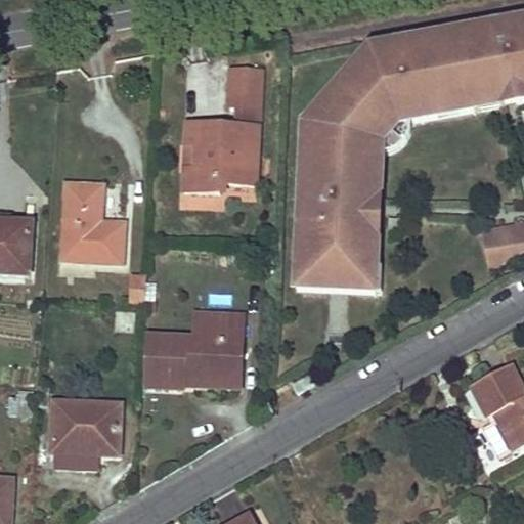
[(301,214),(298,292),(370,295),(372,276),(378,276),(379,265),(372,264),(373,235),(380,235),(382,205),(374,205),(376,182),(382,183),(384,156),(384,144),(399,127),(411,125),(438,120),(437,114),(457,110),(459,117),(476,114),(475,106),(504,101),(505,107),(523,104),(523,24),(508,27),(509,33),(493,36),(492,30),(450,37),(452,47),(381,59),(315,133),(311,214),(301,214)]
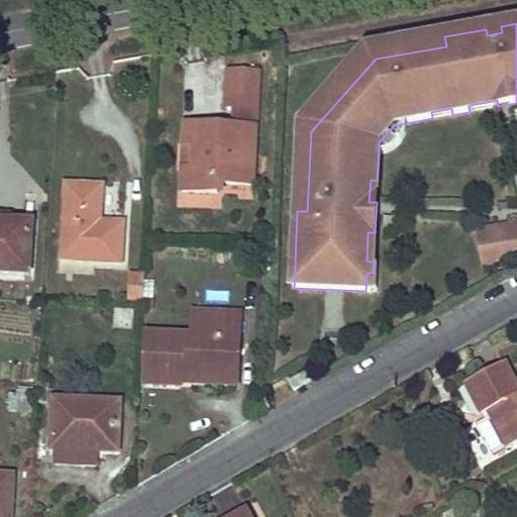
[(486,29),(487,35),(502,32),(501,26),(486,29)]
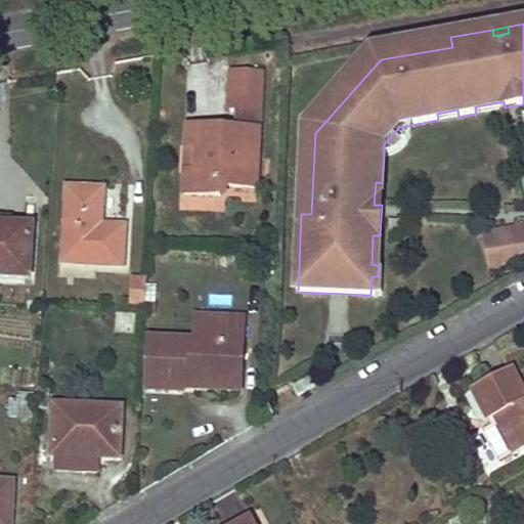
[(381,59),(452,47),(450,37),(372,51),(305,126),(301,214),(311,214),(315,133),(381,59)]
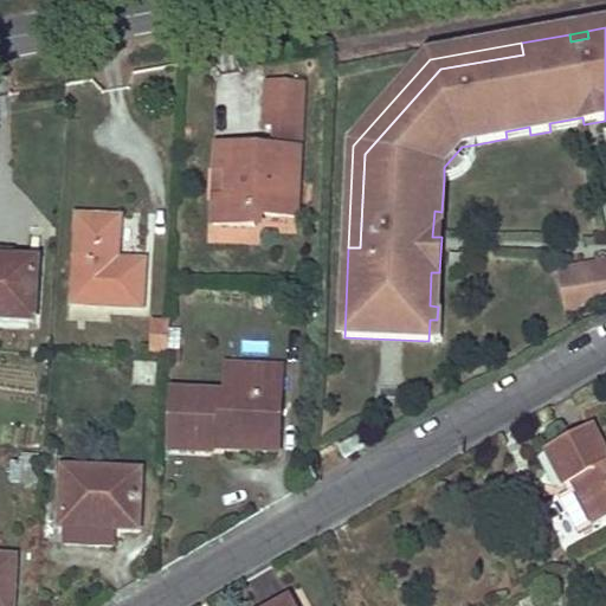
[(276,126),(275,149),(300,152),(303,86),(268,84),(265,126),(276,126)]
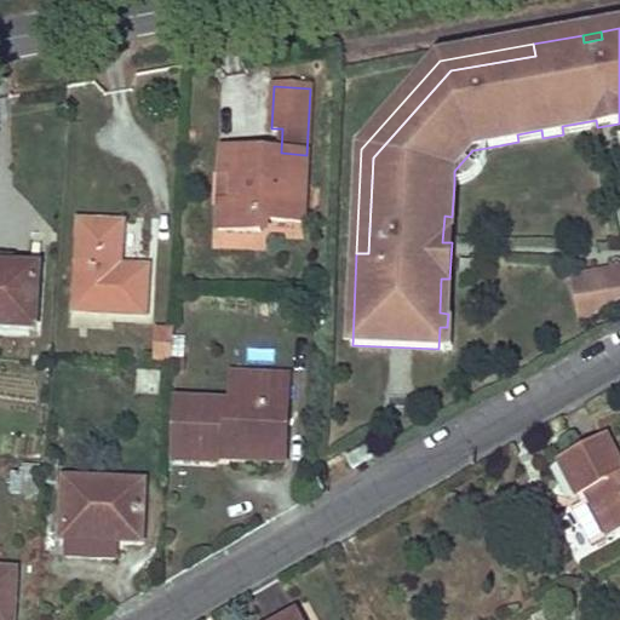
[(563,135),(597,127),(596,120),(562,126),(563,135)]
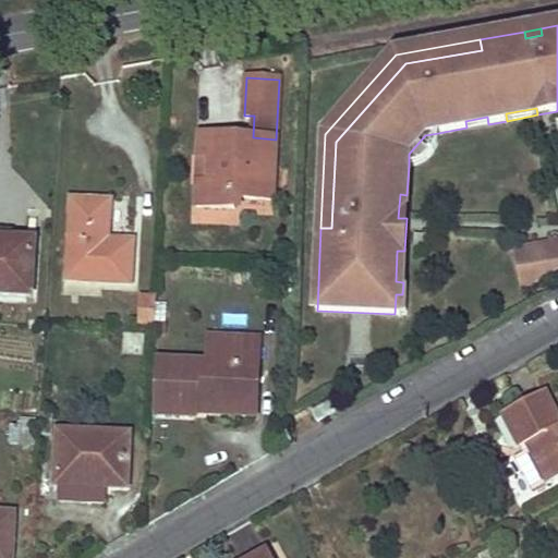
[(466,128),(488,124),(487,117),(465,121),(466,128)]
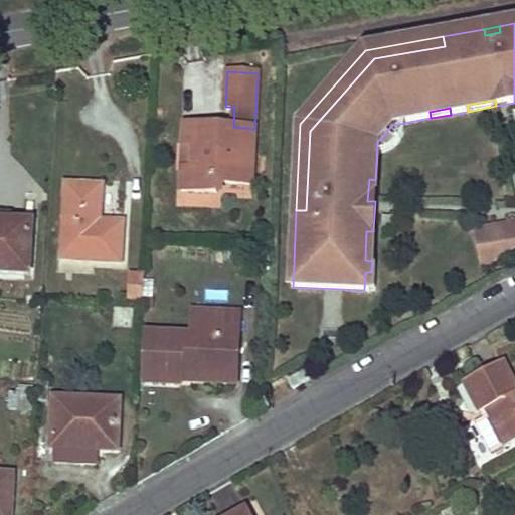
[(392,125),(377,142),(377,153),(387,151),(391,149),(398,143),(401,138),(404,128),(404,123),(392,125)]
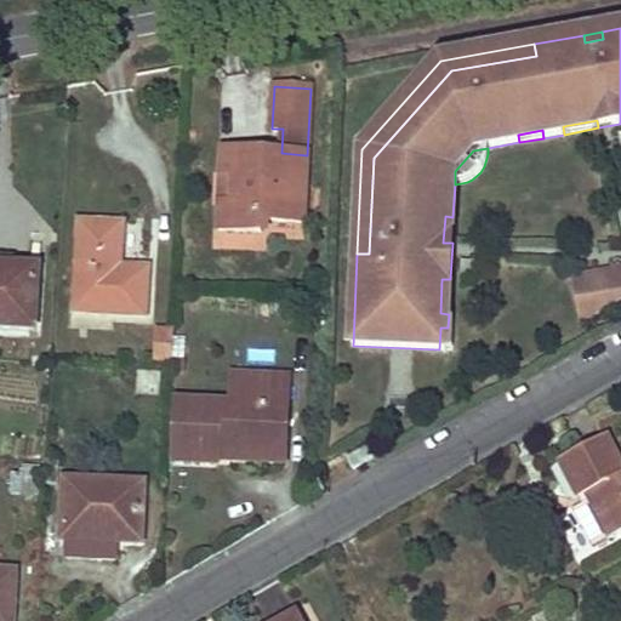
[(220,205),(218,231),(261,233),(262,222),(303,224),(307,155),(281,153),(263,153),(262,160),(254,160),(254,152),(222,151),(221,175),(233,175),(232,205),(220,205)]
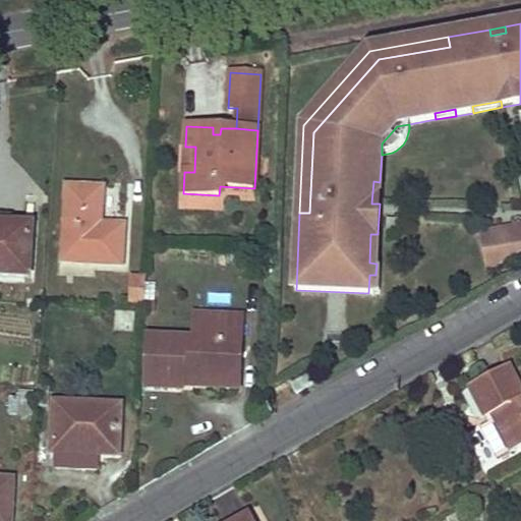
[(185,147),(184,172),(194,172),(195,147),(185,147)]
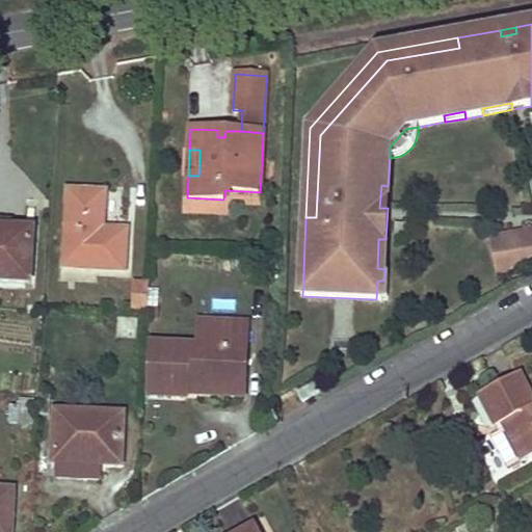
[(388,208),(388,186),(381,185),(379,208),(388,208)]
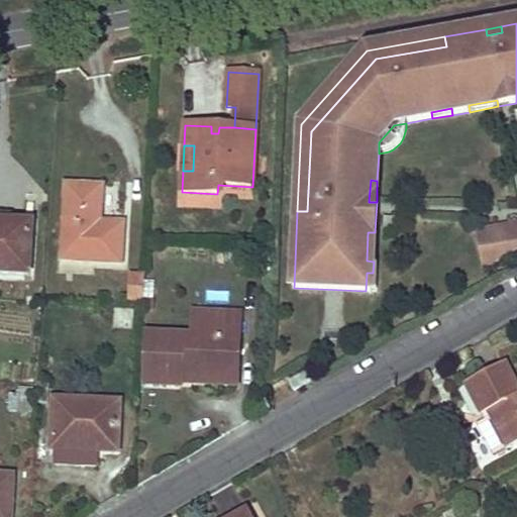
[(103,187),(66,185),(62,261),(122,264),(123,223),(101,222),(98,222),(99,214),(102,214),(103,187)]
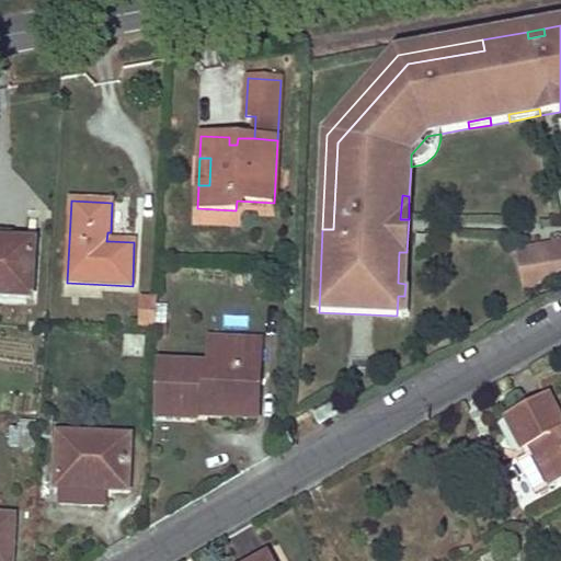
[(0,241),(0,297),(33,299),(36,243),(0,241)]
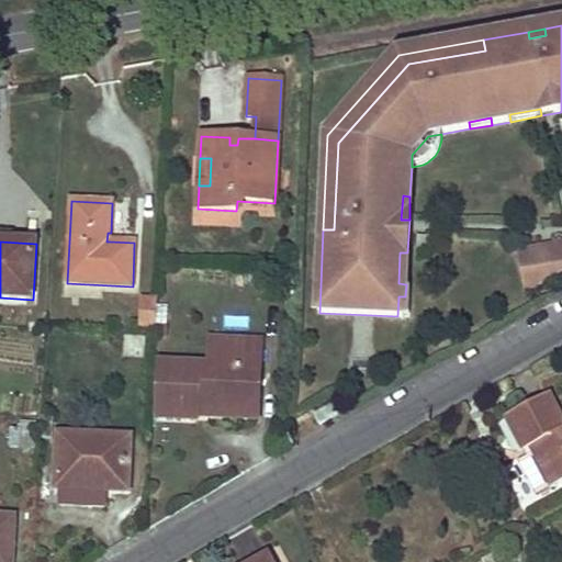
[(561,244),(553,246),(554,257),(546,258),(543,248),(519,253),(527,292),(561,272),(561,244)]
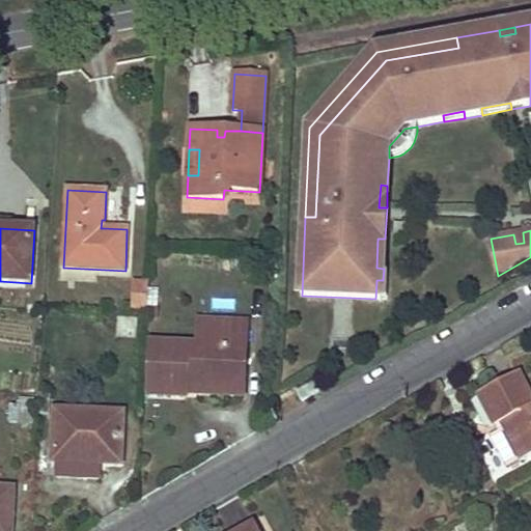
[(523,232),(513,234),(515,244),(524,243),(523,232)]
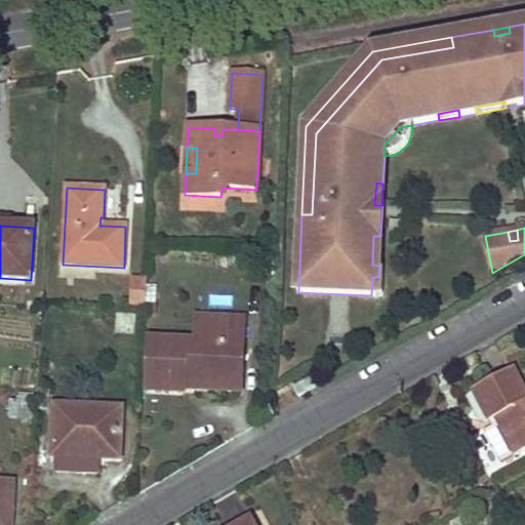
[(372,265),(379,266),(380,236),(373,236),(372,265)]
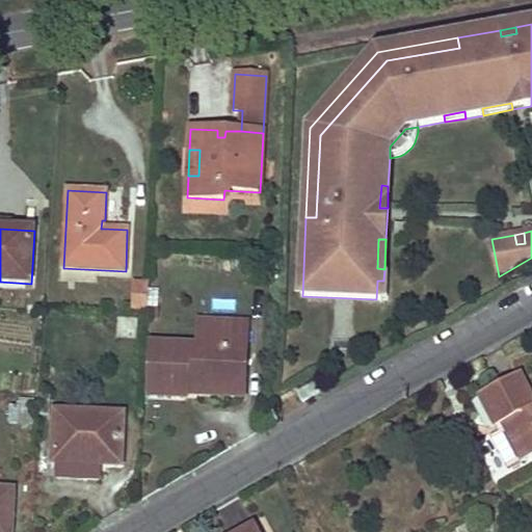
[(150,283),(134,282),(132,311),(148,312),(150,283)]
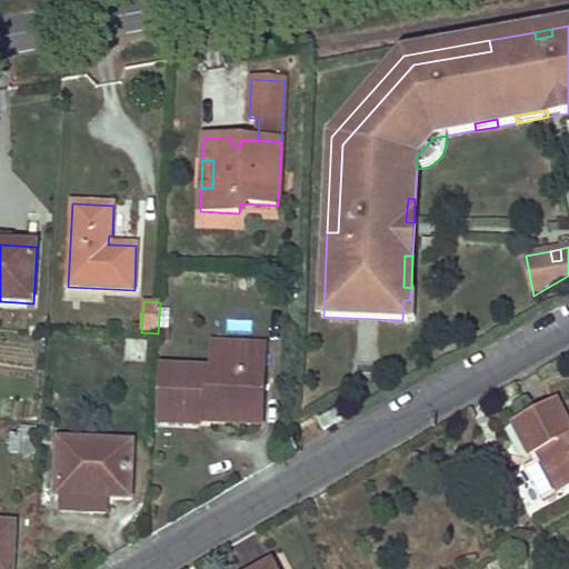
[(127,337),(123,359),(147,362),(150,340),(127,337)]
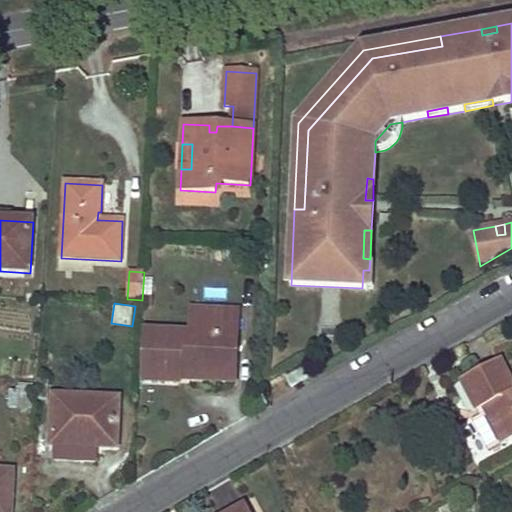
[(179,382),(179,379),(180,369),(228,372),(229,337),(237,337),(238,312),(192,310),(191,333),(145,331),(143,380),(179,382)]
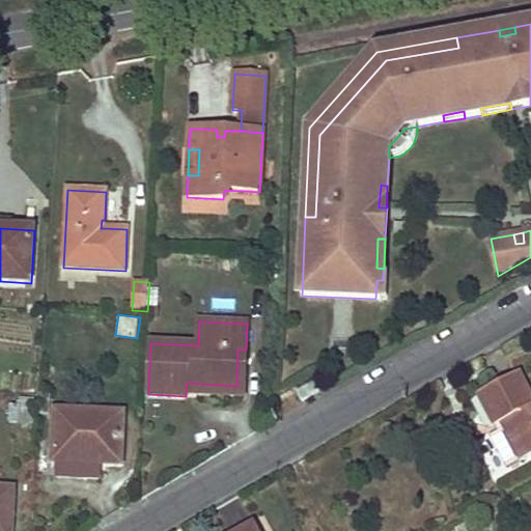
[(187,383),(186,393),(244,395),(246,350),(238,350),(236,386),(187,383)]
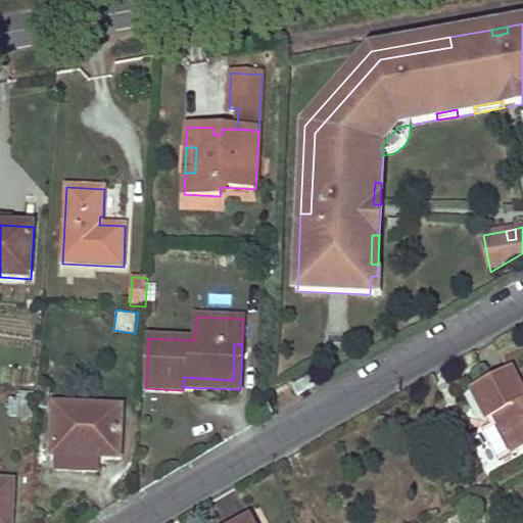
[(483,429),(501,462),(522,449),(522,391),(511,369),(472,389),(491,425),(483,429)]
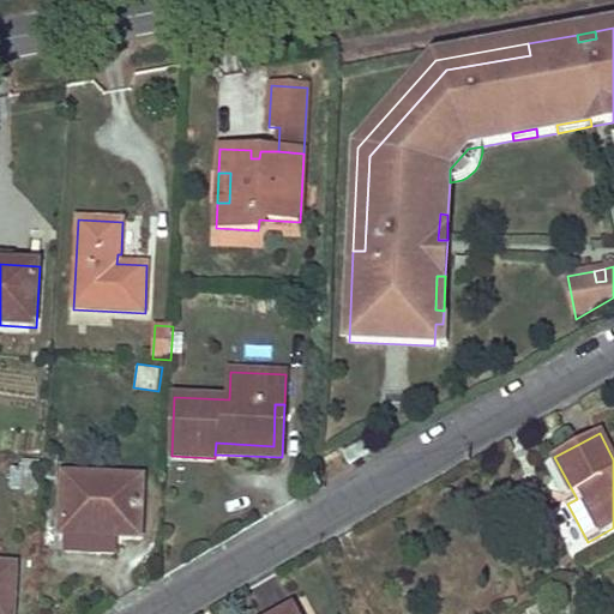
[(343,453),(349,464),(369,453),(362,441),(343,453)]
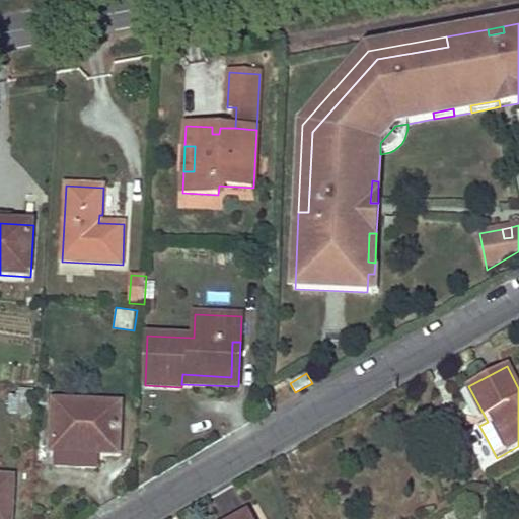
[(49,387),(40,387),(39,404),(49,405),(49,387)]
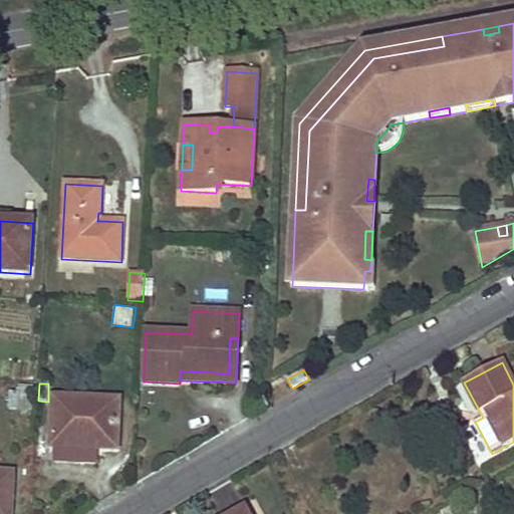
[(20,389),(20,394),(19,411),(31,411),(32,390),(20,389)]
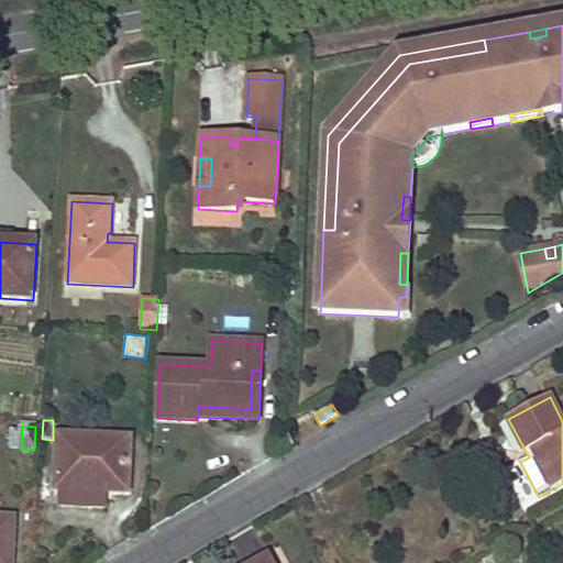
[(10,449),(21,450),(22,431),(10,431),(10,449)]
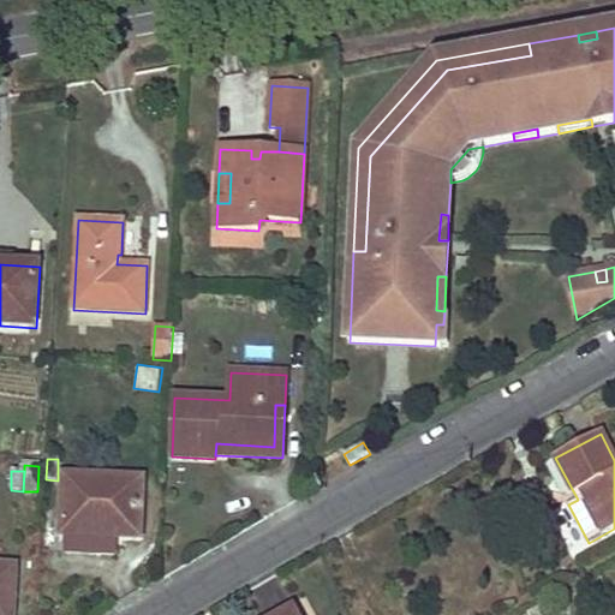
[(63,535),(66,535),(117,537),(141,537),(142,481),(65,477),(63,535)]
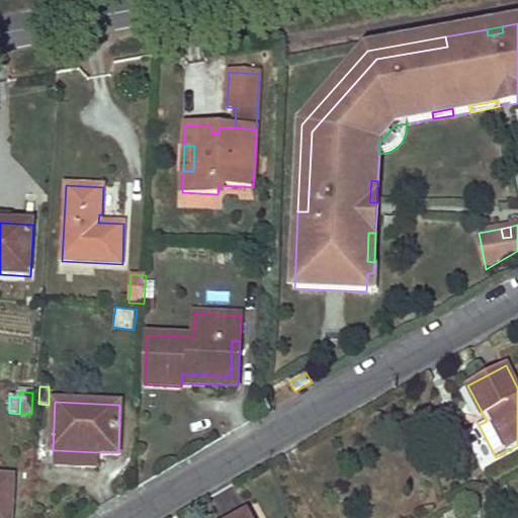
[(98,452),(56,450),(55,465),(97,467),(98,452)]
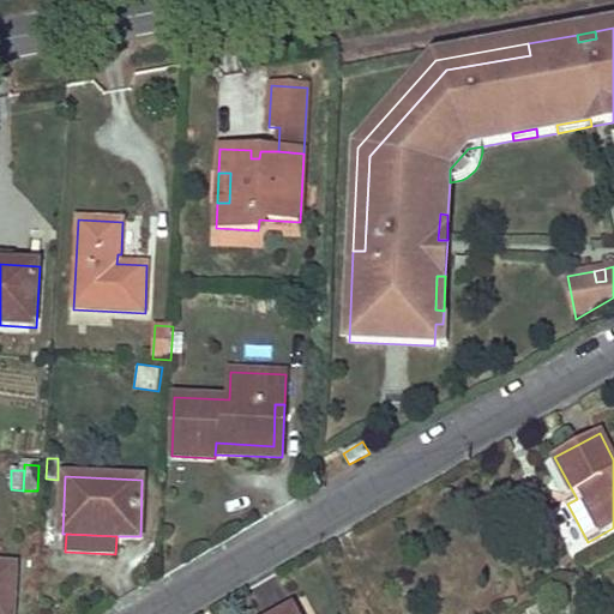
[(12,613),(16,566),(0,565),(0,613),(12,613)]
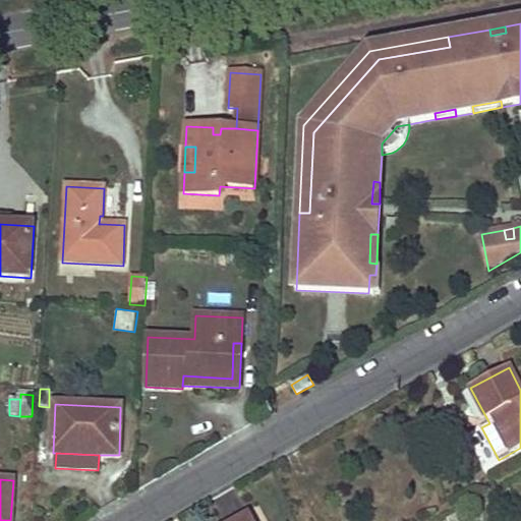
All buildings are outlined.
